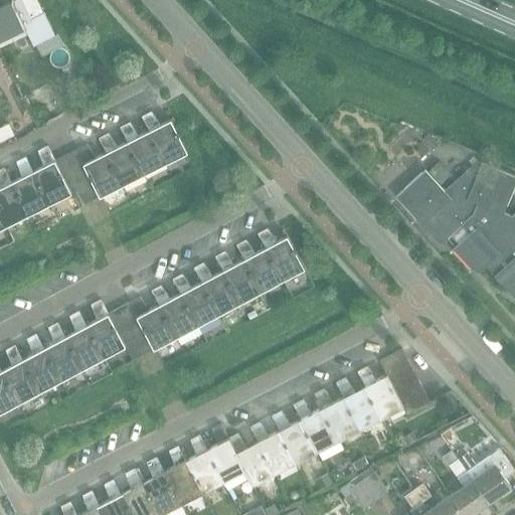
[(12,0),(0,6),(0,41),(27,28),(34,43),(39,41),(43,49),(59,41),(38,0),(12,0)]
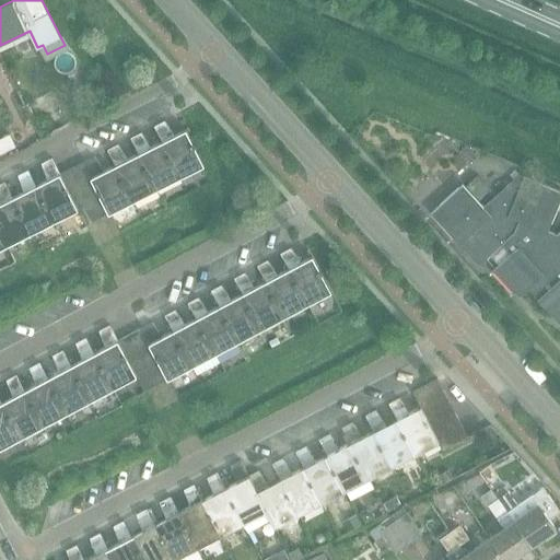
[(16,119),(0,126),(0,147),(24,137),(16,119)]
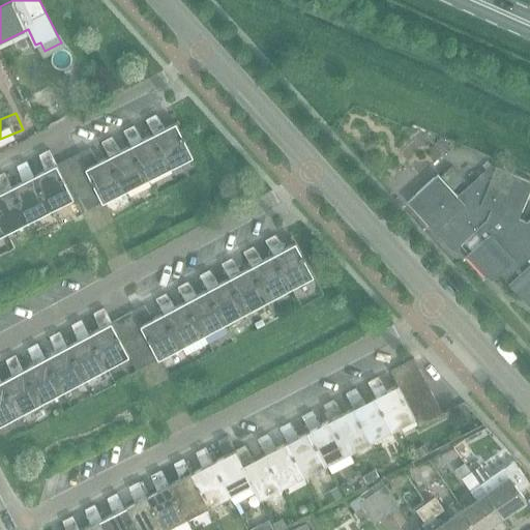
[(153,134),(170,168),(193,155),(176,122),(166,127),(156,113),(146,118),(154,134),(153,134)]
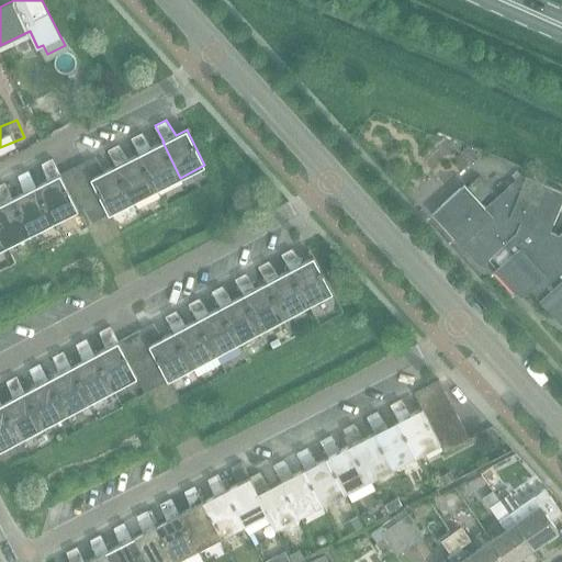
[(180,178),(163,142),(153,147),(142,131),(131,136),(139,154),(138,154),(157,189),(180,178)]
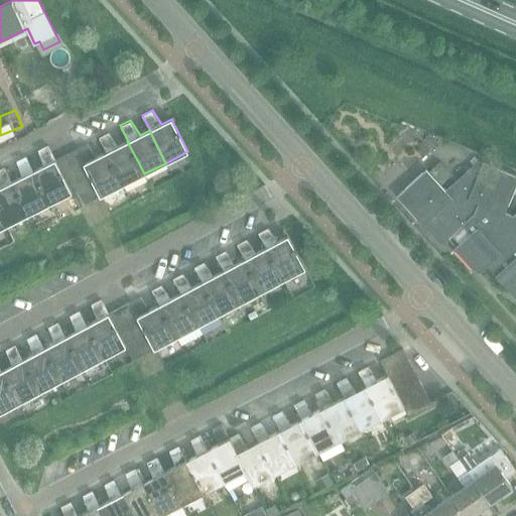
[(144,173),(127,141),(118,146),(108,131),(99,136),(107,152),(106,152),(123,184),(144,173)]
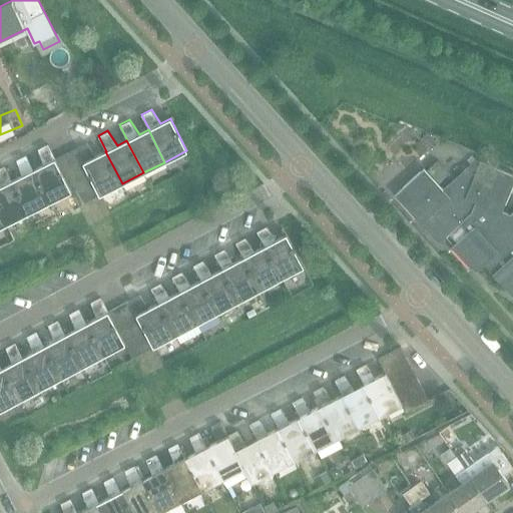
[(421,137),(431,147),(437,142),(427,131),(421,137)]
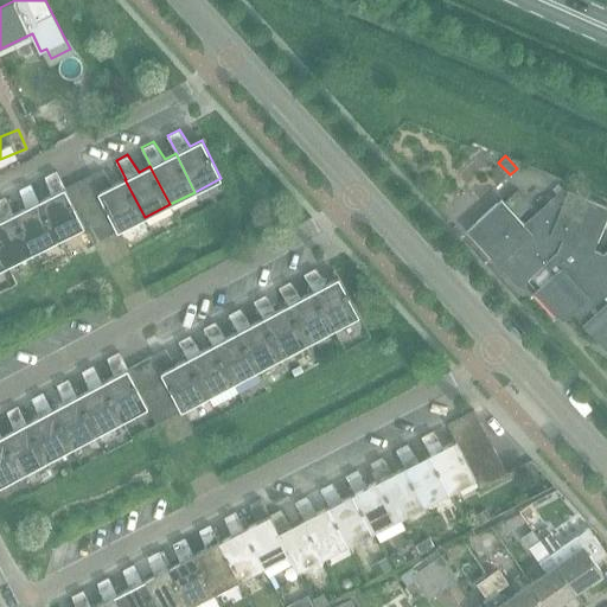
[(64,189),(65,187),(55,168),(45,174),(51,195),(39,202),(58,238),(83,225),(64,189)]
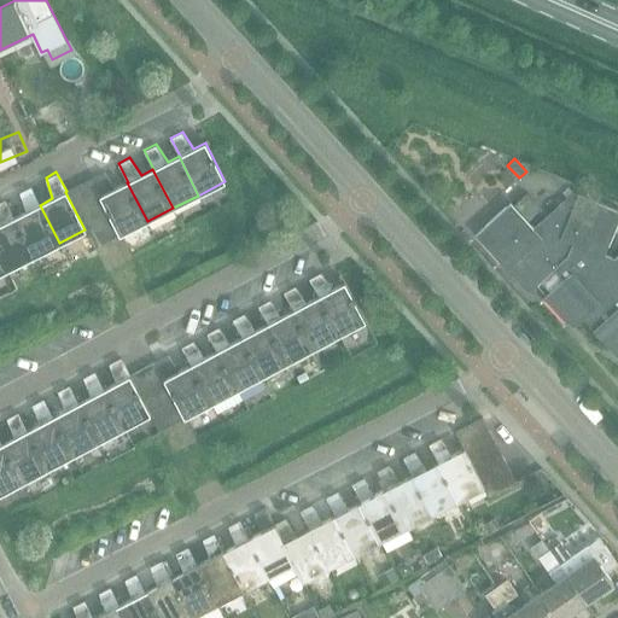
[(147,221),(127,182),(116,188),(105,172),(92,179),(101,196),(121,234),(147,221)]
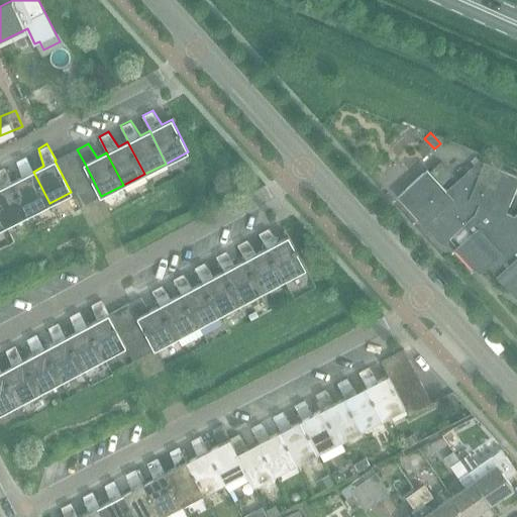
[(79,207),(101,196),(85,164),(77,149),(56,160),(55,161),(71,192),(79,207)]
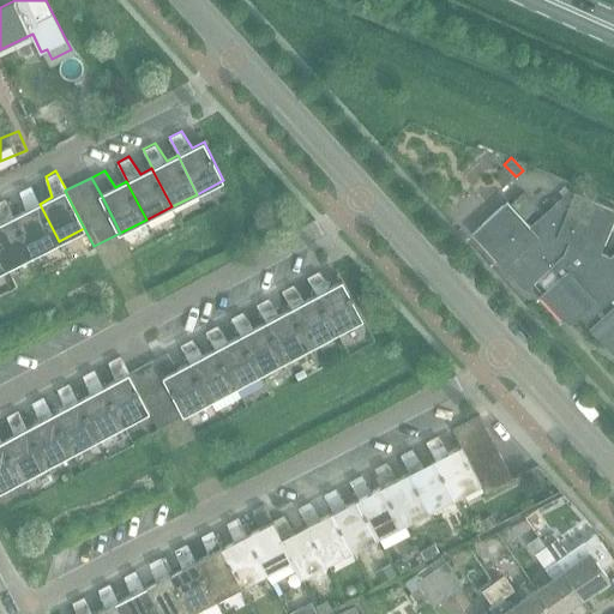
[(59,241),(40,204),(30,184),(19,190),(26,210),(14,216),(34,254),(59,241)]
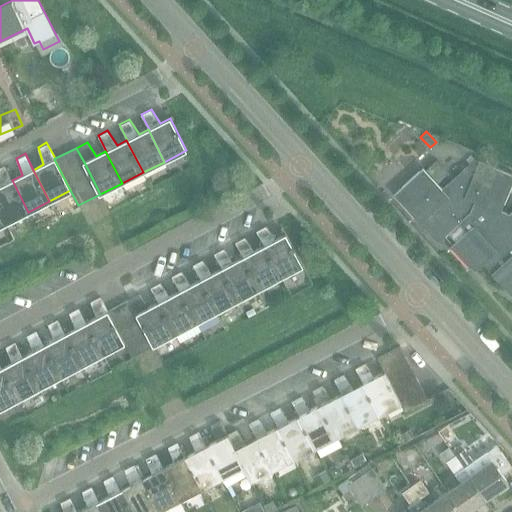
[(511,209),(507,214),(500,212),(511,183),(511,175),(474,160),(440,190),(421,169),(393,195),(436,243),(458,223),(466,232),(450,246),(473,271),(481,264),(511,296),(511,295),(511,209)]
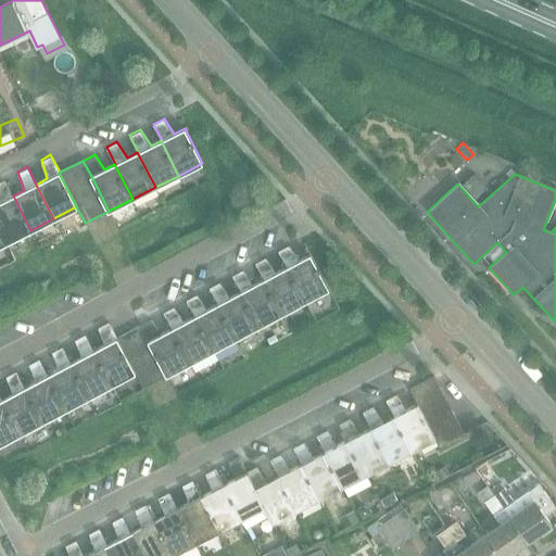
[(30,230),(13,196),(3,178),(0,180),(0,201),(0,202),(0,228),(7,242),(30,230)]
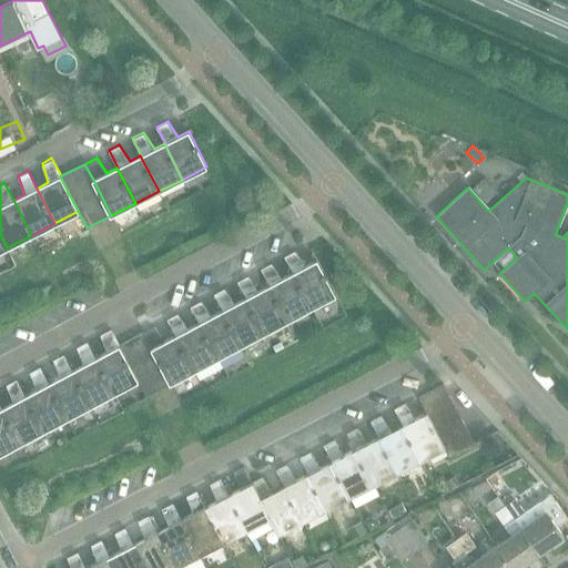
[(293,273),(312,308),(336,295),(317,260),(306,266),(294,251),(284,255),(294,272),(293,273)]
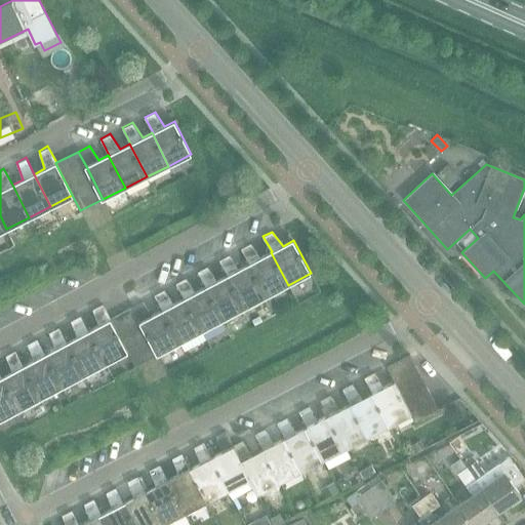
[(288,285),(271,252),(260,257),(251,242),(241,247),(250,264),(249,264),(267,296),(288,285)]
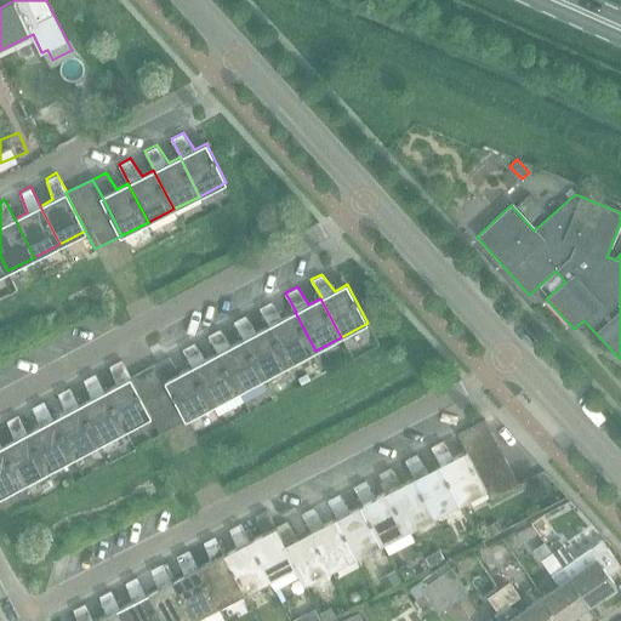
[(315,351),(295,312),(283,318),(272,300),(260,306),(269,325),(268,326),(289,364),(315,351)]
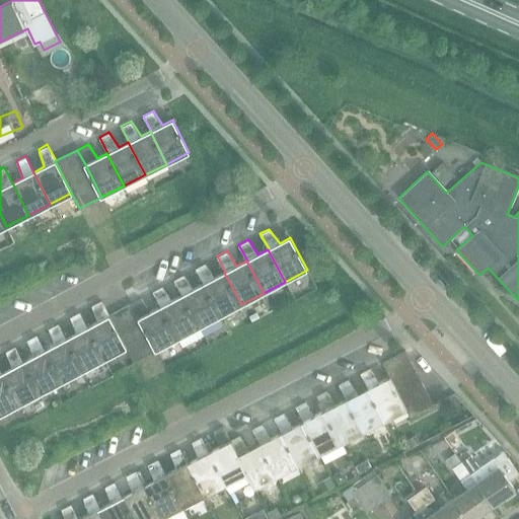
[(241,304),(224,273),(215,277),(205,263),(196,268),(204,283),(203,284),(220,316),(241,304)]
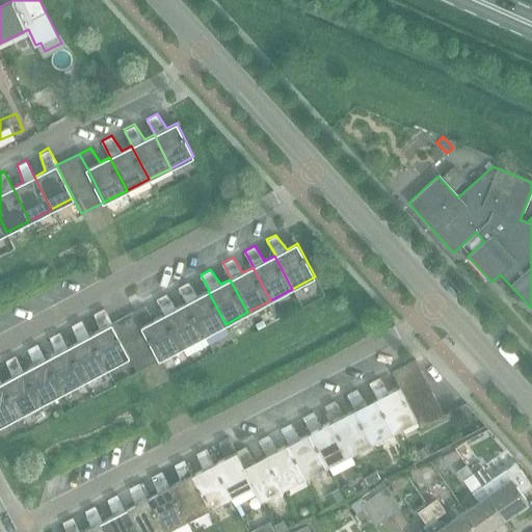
[(225,324),(208,291),(198,296),(188,281),(179,287),(187,302),(186,302),(204,336),(225,324)]
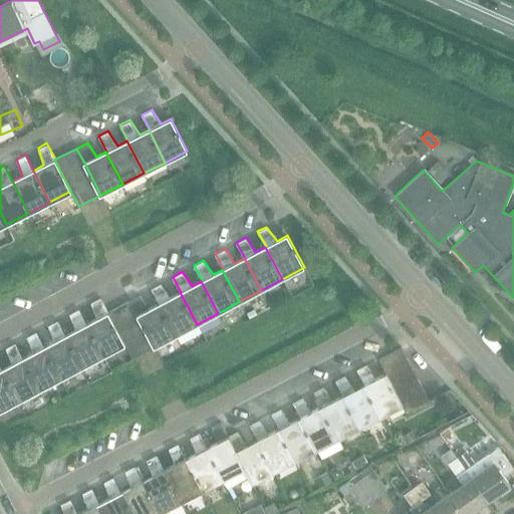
[(197,324),(180,292),(171,297),(161,283),(151,288),(160,303),(159,303),(176,335),(197,324)]
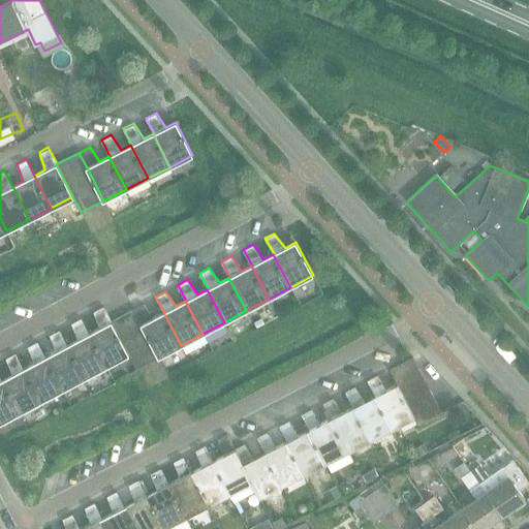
[(181,345),(163,312),(154,317),(144,303),(132,309),(141,324),(142,324),(159,356),(181,345)]
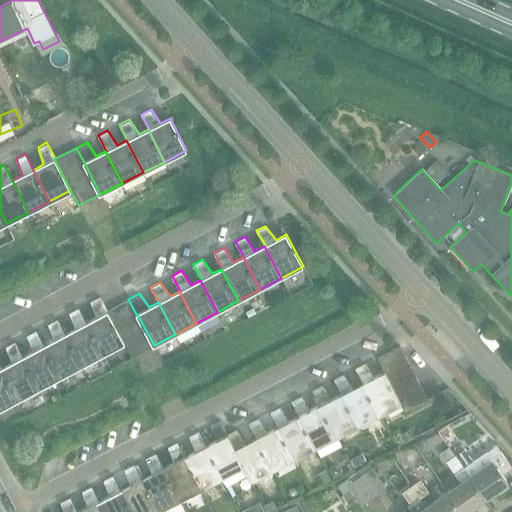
[(106,311),(108,310),(99,296),(90,300),(96,316),(86,322),(85,322),(103,354),(124,343),(106,311)]
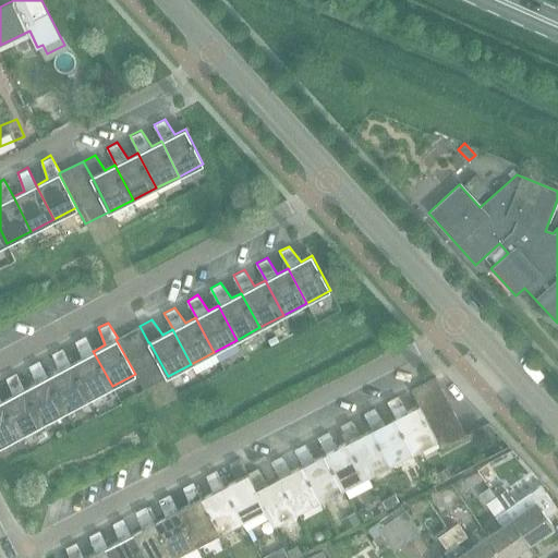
[(144,389),(168,376),(149,342),(148,342),(140,326),(118,338),(116,339),(135,374),(144,389)]
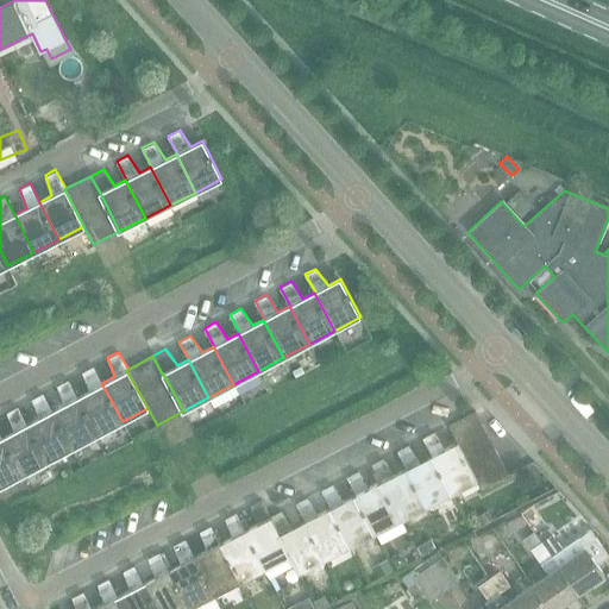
[(101,383),(102,383),(94,365),(82,371),(89,390),(76,396),(98,435),(123,421),(101,383)]
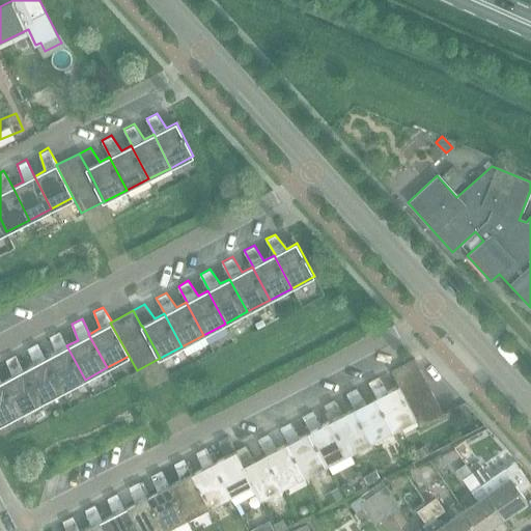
[(85,380),(66,345),(59,330),(50,335),(56,352),(45,358),(63,391),(85,380)]
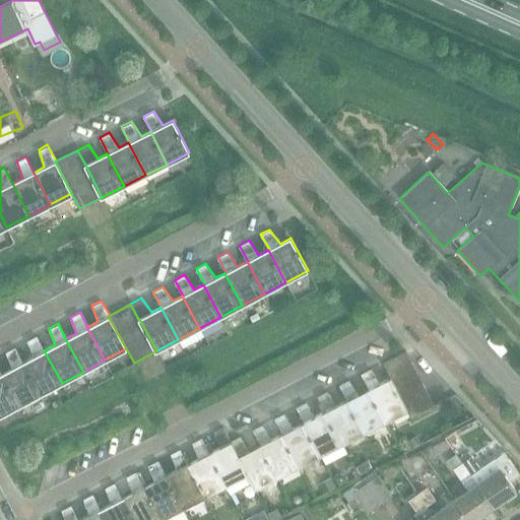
[(62,383),(44,350),(37,334),(27,339),(34,355),(22,362),(41,394),(62,383)]
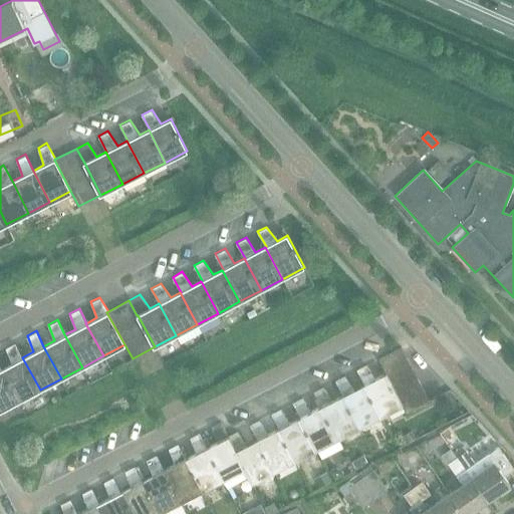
[(40,390),(22,357),(15,342),(5,347),(12,363),(1,368),(19,401),(40,390)]
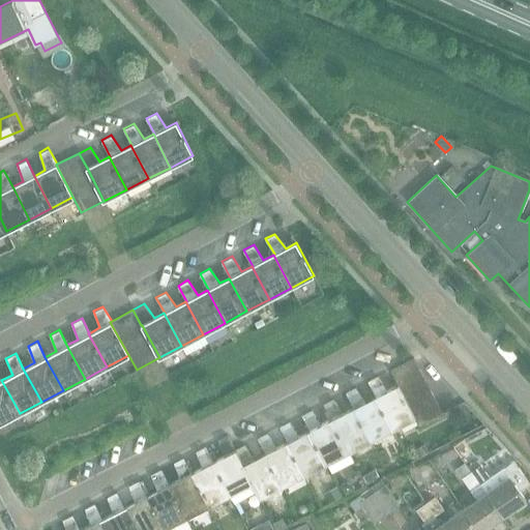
[(395,381),(419,370),(413,358),(390,370),(395,381)]
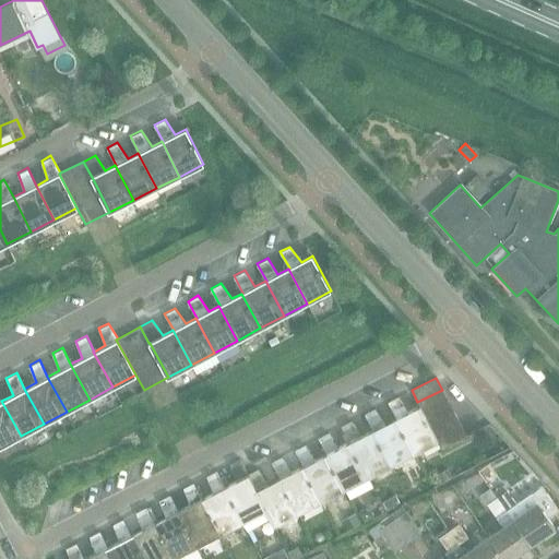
[(425,414),(448,401),(442,390),(417,402),(419,406),(420,406),(425,414)]
